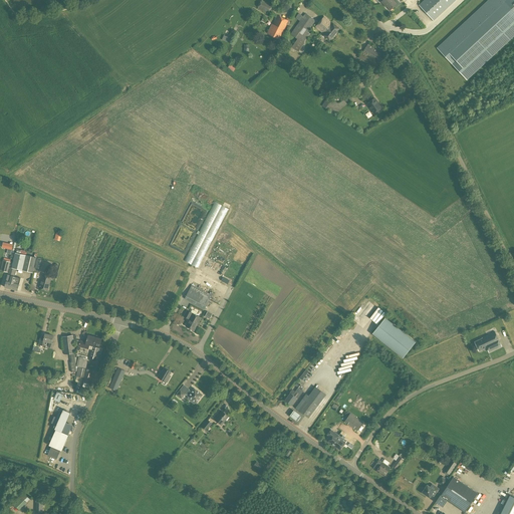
[(271,6),(272,4),(262,0),(261,0),(261,1),(260,0),(257,6),(258,7),(257,8),(267,13),(269,11),(270,12),(272,7),(271,6)]
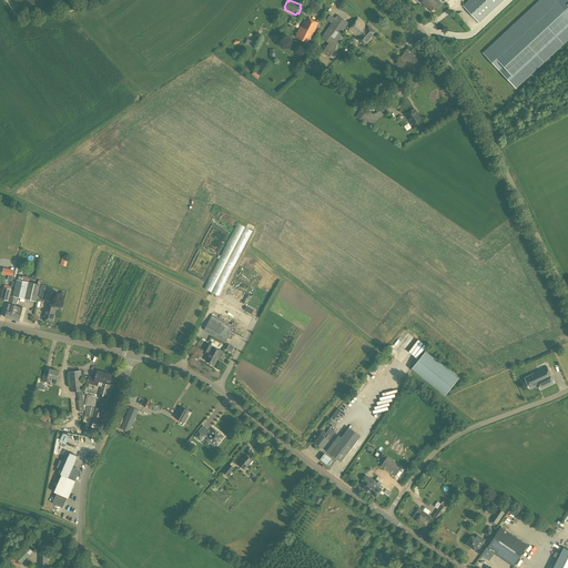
[(426,6),(432,11),(436,7),(437,8),(442,3),(438,0),(437,0),(436,1),(434,0),(423,0),(422,2),(426,7),(426,6)]
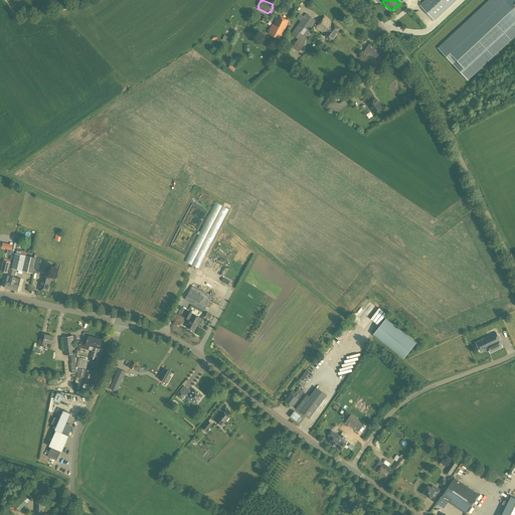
[(424,0),(419,5),(435,21),(457,0),(424,0)]
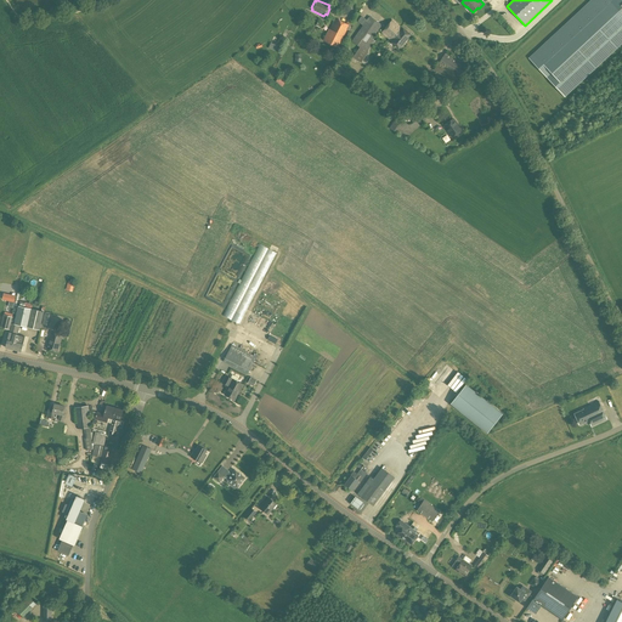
[(621,0),(591,0),(529,57),(565,97),(621,44),(621,0)]
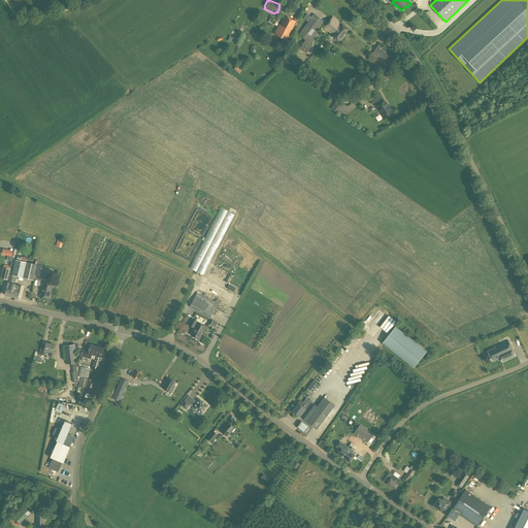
[(311,17),(307,13),(303,19),(308,22),(298,35),(305,40),(299,48),(306,54),(312,44),(312,42),(319,35),(316,33),(325,22),(314,13),(311,17)]
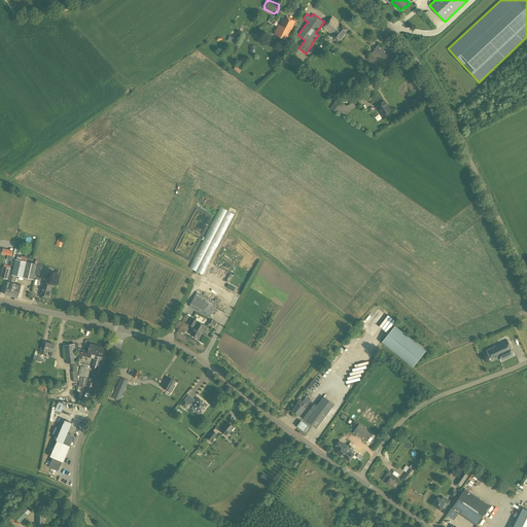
[(293,21),(284,15),(280,25),(279,25),(274,34),(286,40),(294,25),(296,27),(300,19),(294,18),(293,21)]
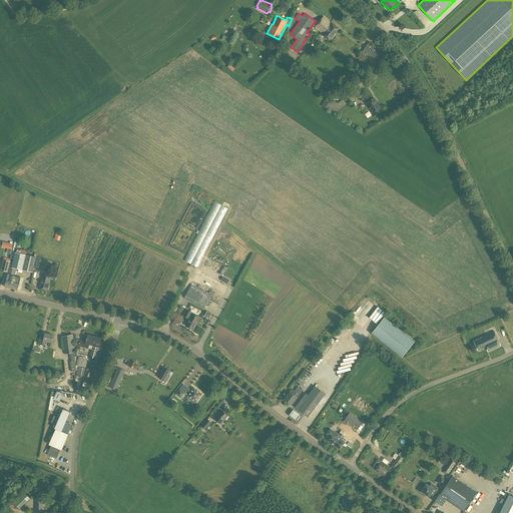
[(322,33),(331,22),(324,16),(315,27),(322,33)]
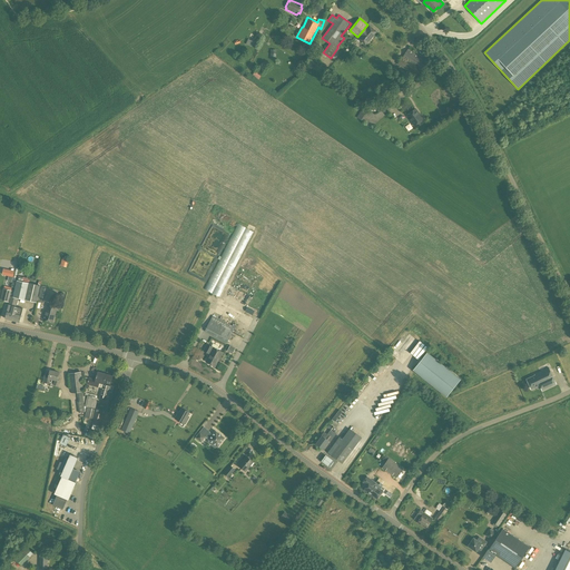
[(367,25),(357,37),(359,39),(366,45),(376,32),(370,26),(367,25)]
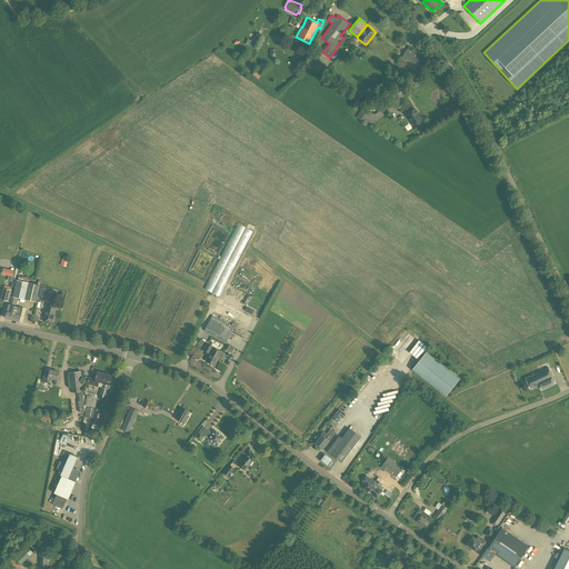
[(415,52),(408,48),(402,56),(397,65),(416,77),(420,69),(422,70),(428,61),(427,60),(419,56),(421,52),(417,49),(415,52)]
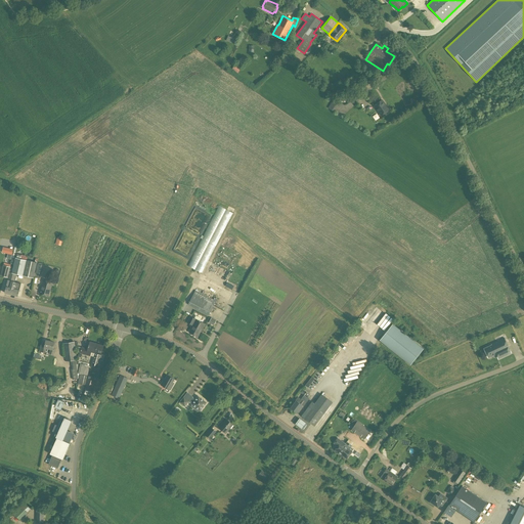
[(341,103),(344,99),(336,94),(328,107),(334,112),(339,102),(341,103)]
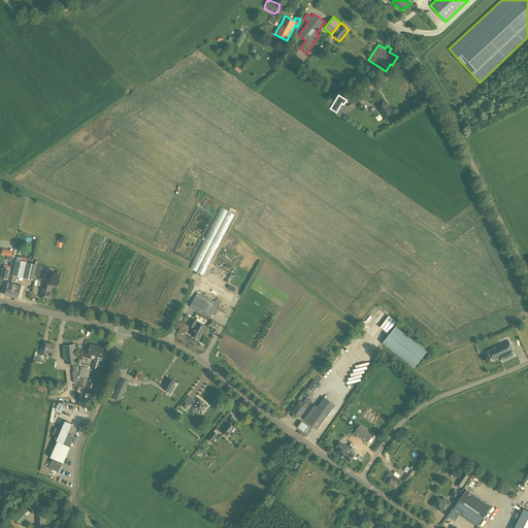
[(385,118),(392,112),(388,106),(389,106),(386,101),(377,107),(385,118)]
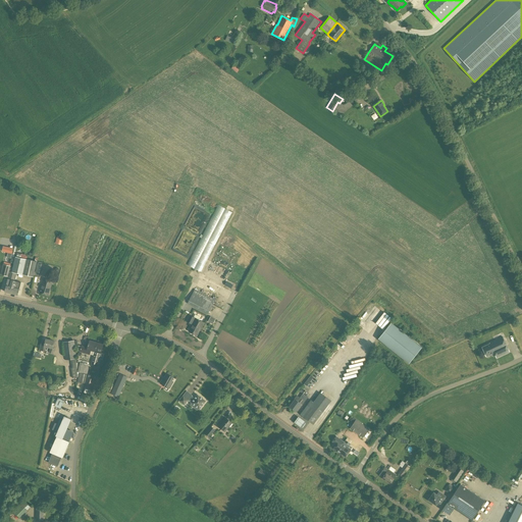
[(231,212),(218,205),(188,265),(201,272),(231,212)]
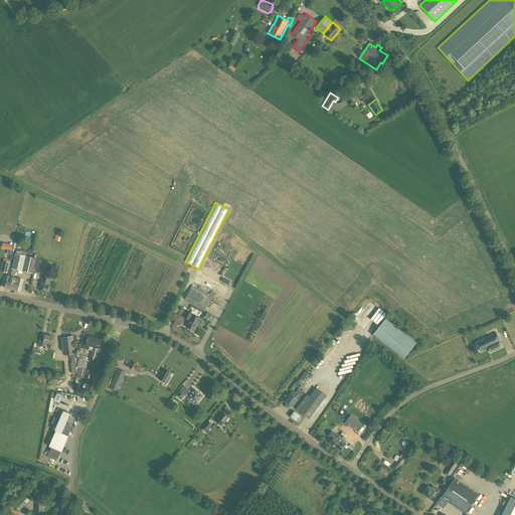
[(7,254),(11,255),(14,244),(4,242),(2,247),(8,249),(7,254)]
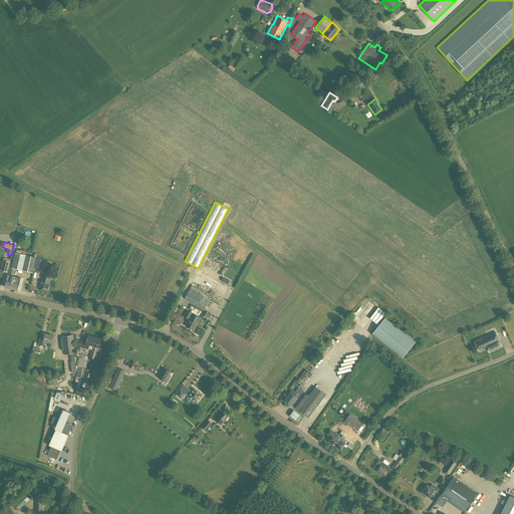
[(23,270),(26,255),(15,253),(12,268),(23,270)]
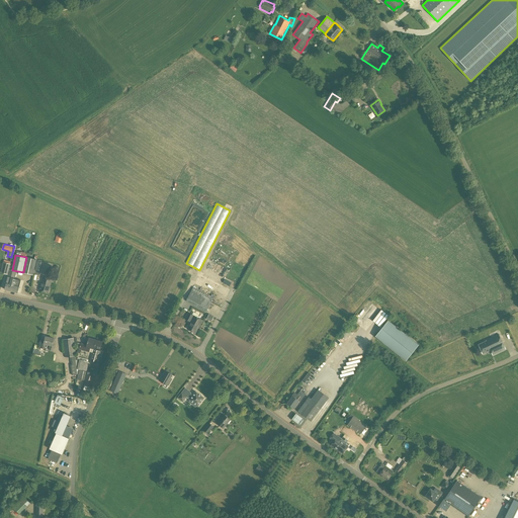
[(34,270),(36,261),(36,259),(37,256),(35,255),(34,259),(26,257),(23,272),(33,275),(34,270)]
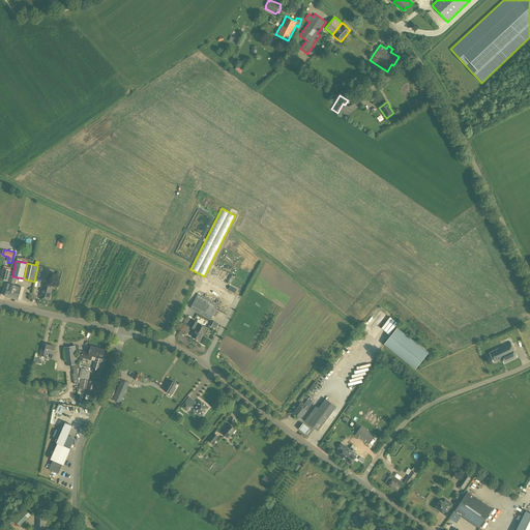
[(10,270),(10,267),(4,266),(3,268),(0,278),(8,281),(10,270)]
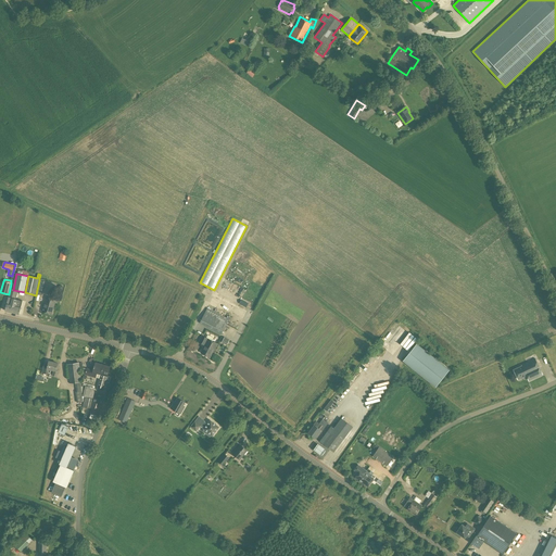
[(39,280),(37,290),(43,291),(46,281),(46,280),(40,279),(40,280),(39,280)]
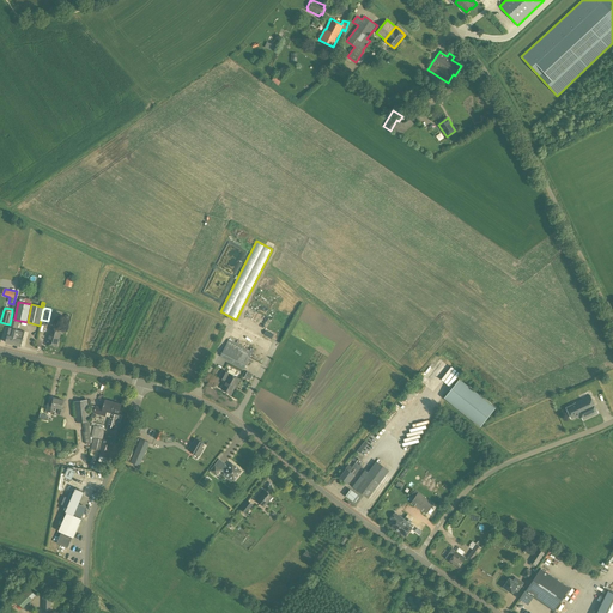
[(14,345),(18,331),(17,329),(19,321),(12,319),(10,328),(7,335),(6,343),(14,345)]
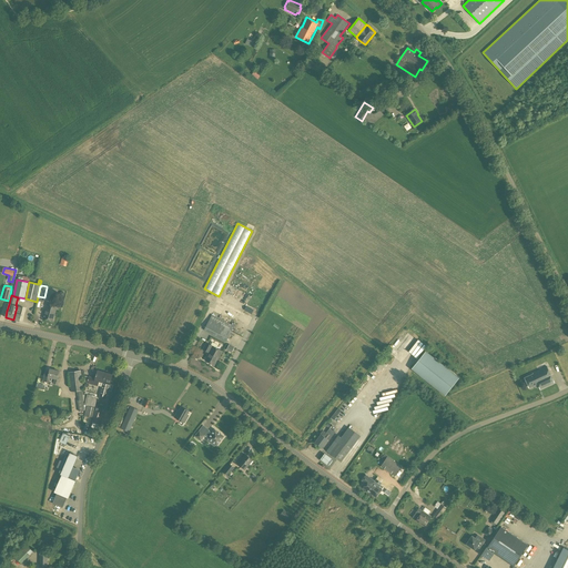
[(53,321),(57,306),(48,304),(43,318),(53,321)]
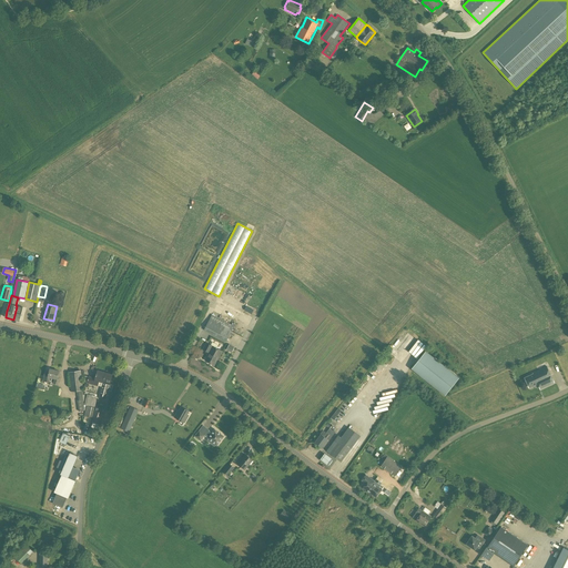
[(17,306),(13,320),(19,321),(21,314),(22,307),(17,306)]
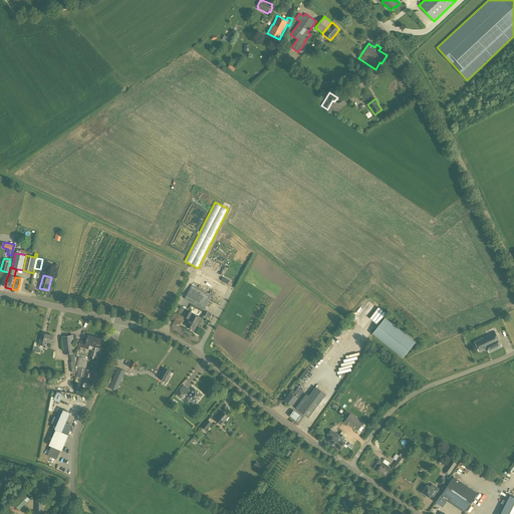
[(209,293),(204,291),(200,289),(192,284),(190,288),(185,298),(205,309),(213,293),(210,292),(209,293)]
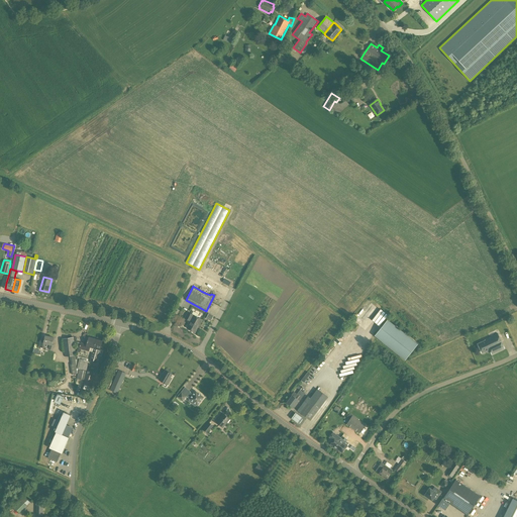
[(199,325),(198,326),(199,327),(203,320),(193,315),(188,312),(185,318),(190,321),(190,320),(199,325)]
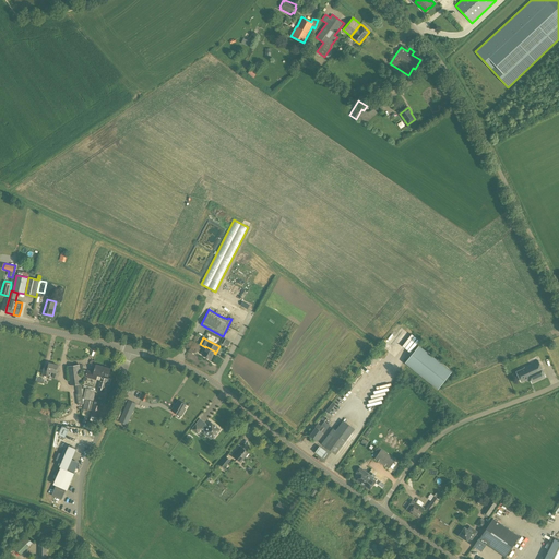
[(211,359),(214,353),(215,352),(205,346),(205,347),(204,351),(202,355),(211,359)]
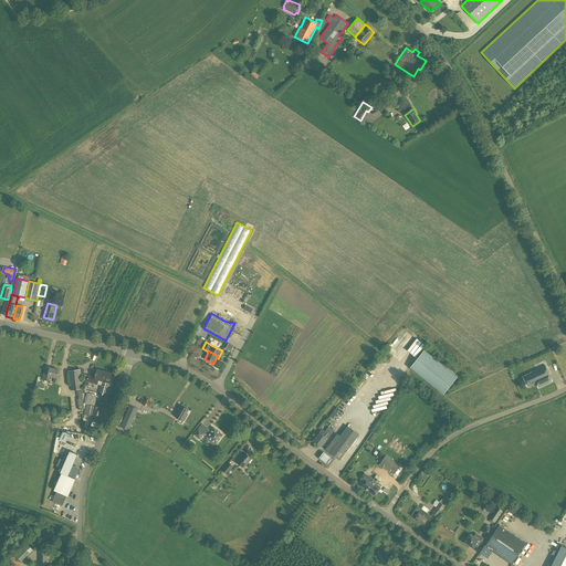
[(443,395),(458,377),(425,350),(410,368),(443,395)]
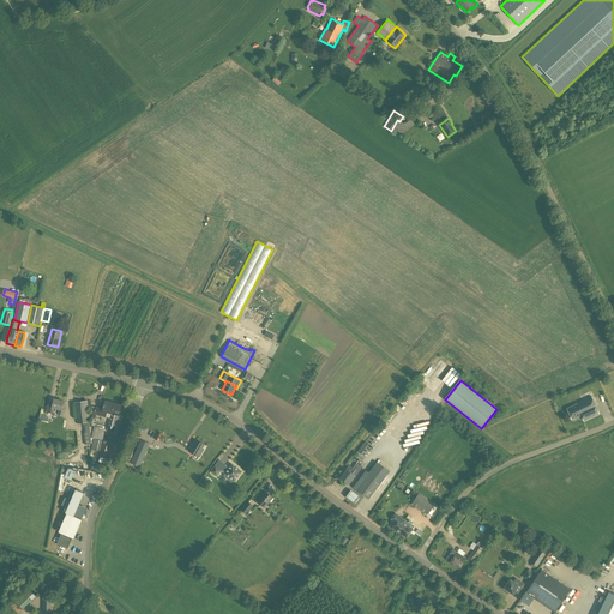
[(576,403),(576,404),(567,408),(572,420),(582,415),(584,421),(600,414),(591,396),(576,403)]
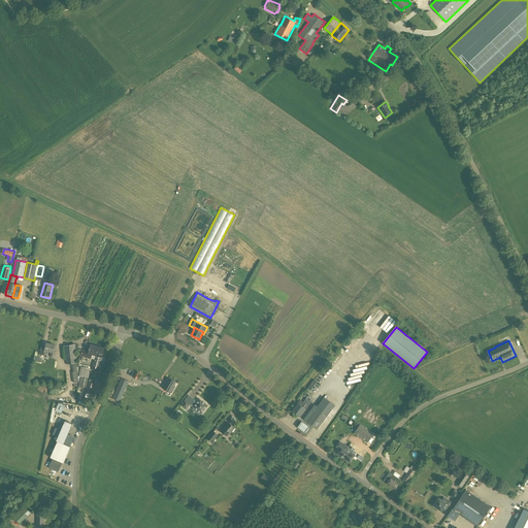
[(54,352),(55,344),(46,342),(45,347),(41,345),(39,354),(47,356),(48,352),(51,352),(50,357),(54,358),(55,352),(54,352)]
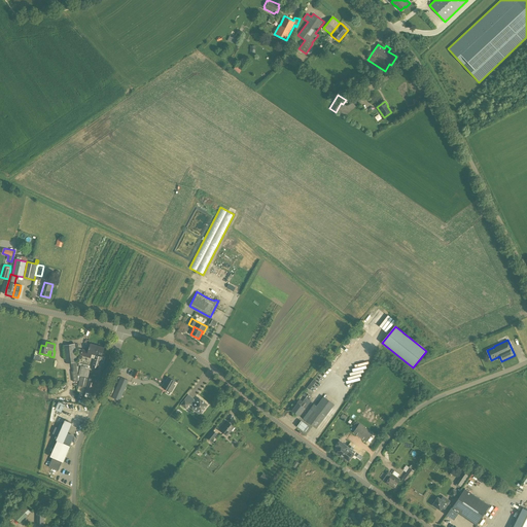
[(96,354),(99,346),(86,343),(86,347),(90,348),(89,351),(82,349),(79,349),(77,354),(80,355),(95,359),(96,354)]
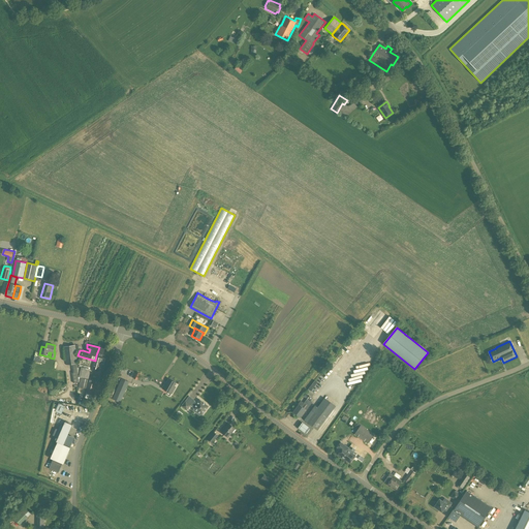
[(78,368),(78,364),(75,345),(64,346),(66,365),(71,364),(72,372),(71,372),(73,383),(79,382),(78,374),(80,373),(79,371),(80,371),(80,368),(78,368)]
